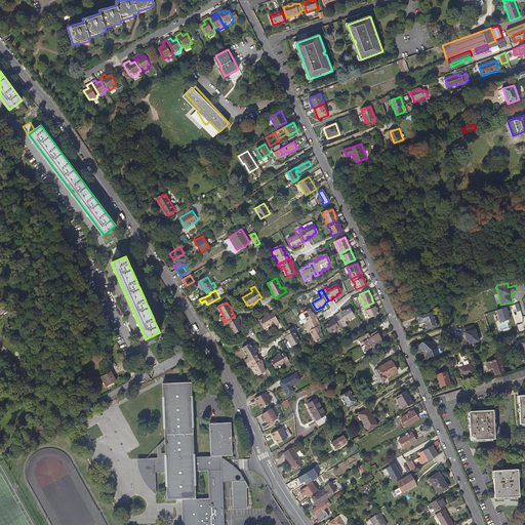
[(378,314),(375,306),(374,307),(373,303),(363,307),(360,308),(361,311),(364,309),(365,310),(366,310),(367,314),(368,318),(378,314)]
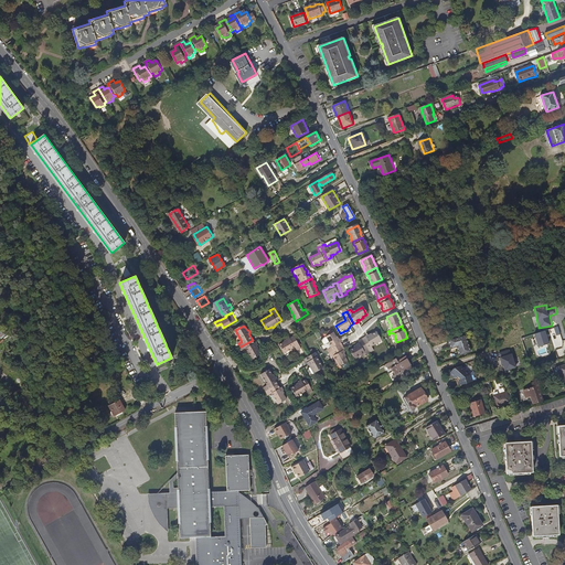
[(534,333),(539,347),(550,343),(545,330),(534,333)]
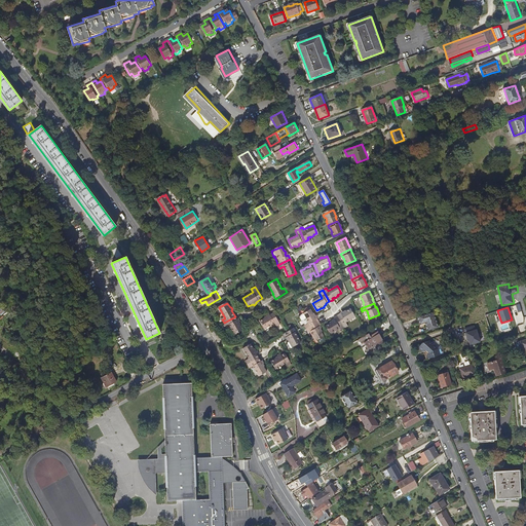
[(316,322),(314,318),(312,315),(313,315),(312,312),(311,312),(309,308),(302,312),(307,323),(303,325),(303,326),(305,329),(316,322)]
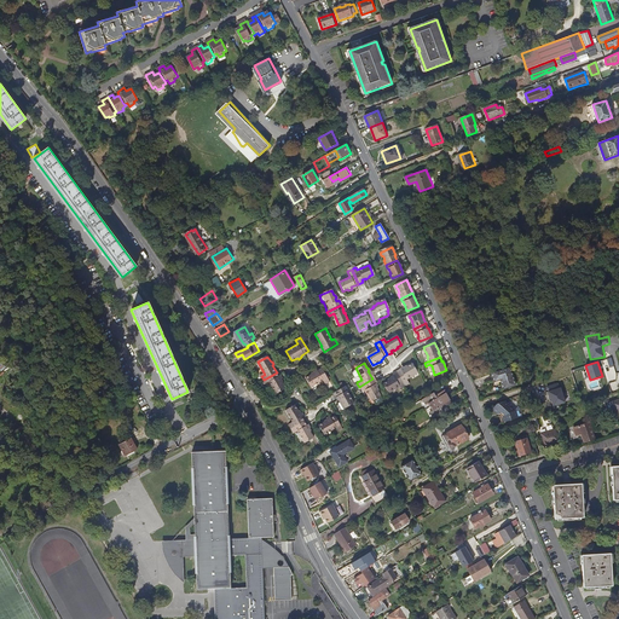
[(404,379),(416,371),(411,363),(406,365),(405,365),(403,366),(403,368),(399,370),(400,370),(395,372),(404,386),(408,383),(404,379)]
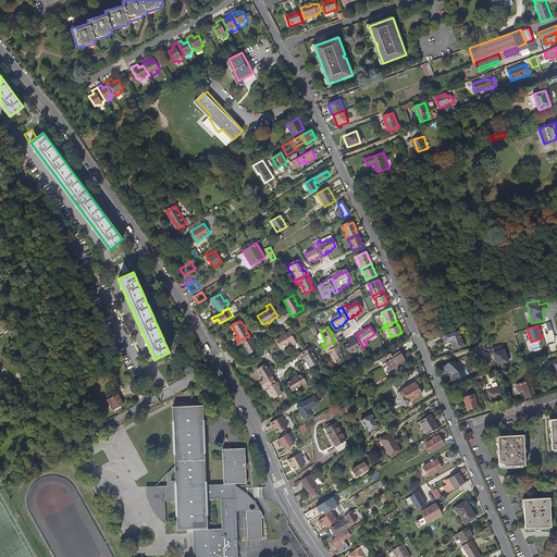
[(465,346),(459,330),(443,335),(445,343),(450,341),(454,349),(465,346)]
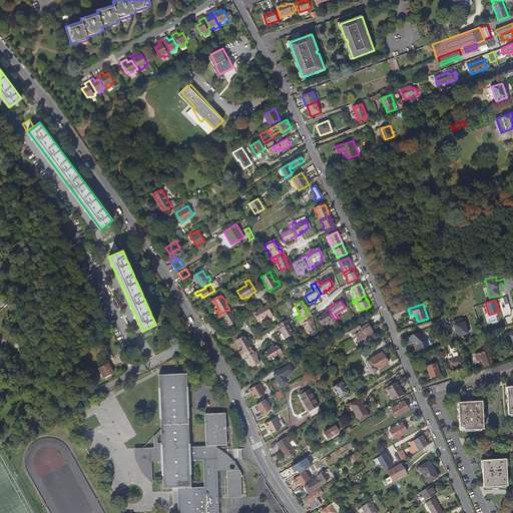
[(273,316),(267,305),(261,309),(260,308),(257,309),(258,310),(253,313),(258,320),(267,315),(269,319),(273,316)]
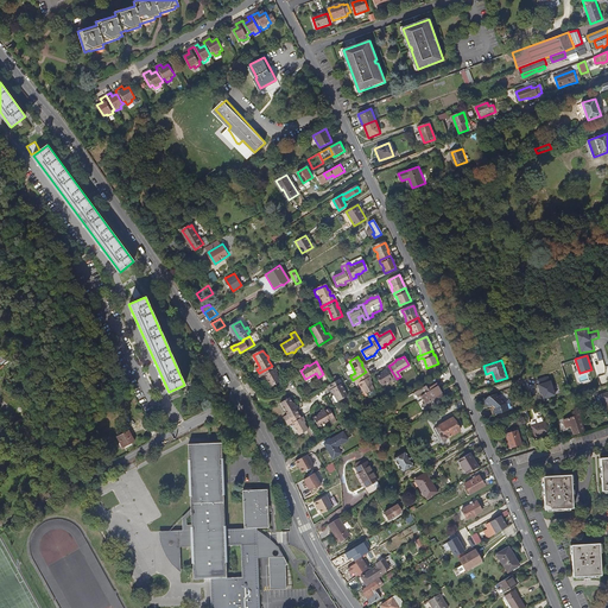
[(280,382),(278,377),(278,375),(277,372),(276,373),(272,366),(259,373),(261,378),(264,375),(271,387),(280,382)]
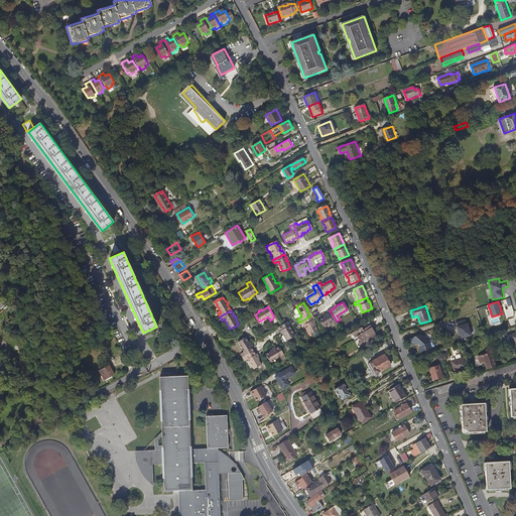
[(337,321),(330,310),(327,312),(328,314),(325,315),(321,316),(323,317),(317,319),(321,327),(332,321),(333,324),(337,321)]
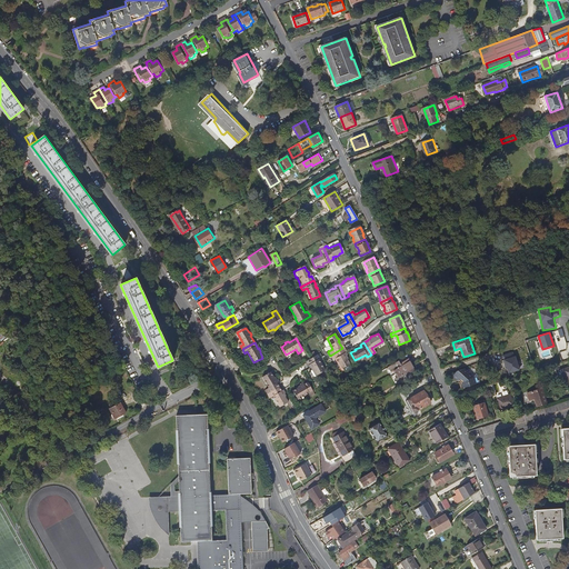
[(347,358),(346,356),(345,356),(343,353),(345,352),(342,348),(330,356),(332,360),(336,358),(341,368),(349,363),(346,359),(347,358)]
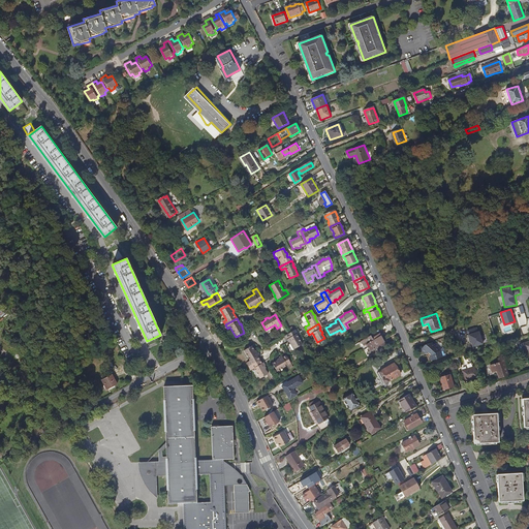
[(302,343),(297,334),(297,333),(294,330),(283,336),(285,340),(288,338),(289,340),(288,341),(290,343),(291,343),(293,348),(302,343)]
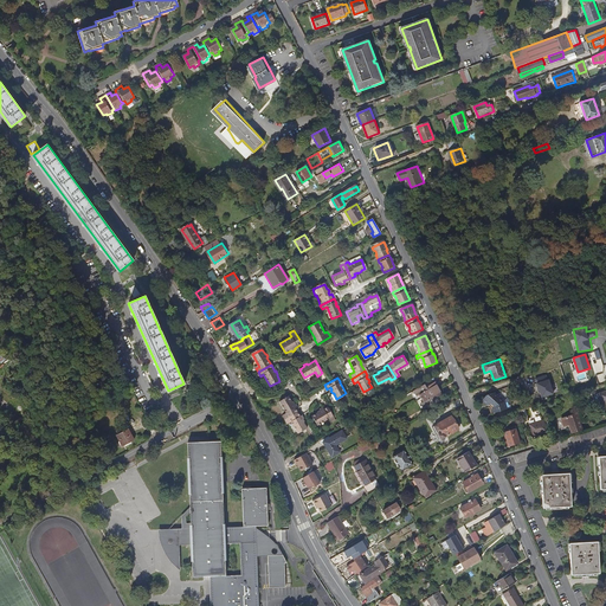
[(536,384),(541,398),(554,393),(549,379),(536,384)]
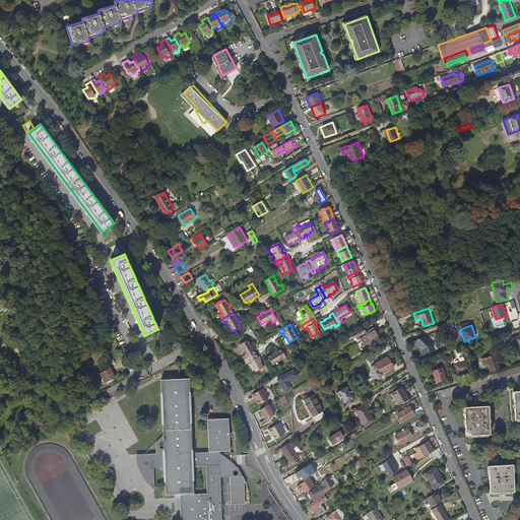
[(379,338),(373,327),(367,331),(368,332),(366,332),(365,329),(354,334),(358,339),(360,338),(363,343),(361,345),(364,349),(373,344),(371,341),(373,340),(373,341),(379,338)]
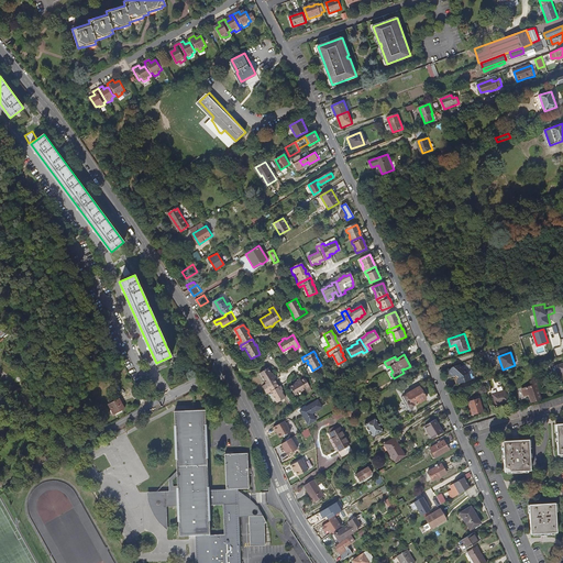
[(472,379),(470,373),(460,364),(452,367),(449,372),(453,376),(454,375),(457,377),(459,383),(472,379)]
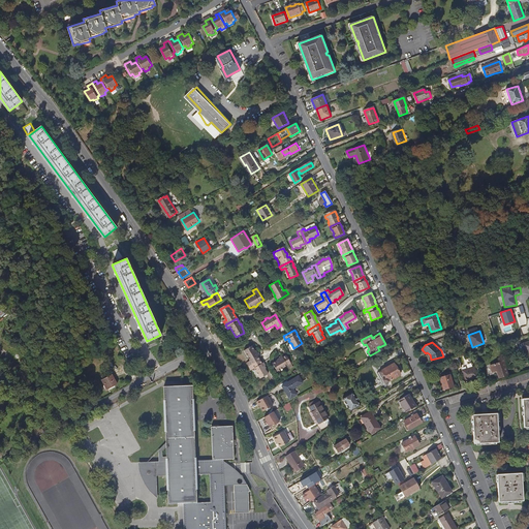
[(257,353),(258,352),(256,349),(255,350),(253,345),(244,350),(250,361),(247,362),(249,366),(260,359),(257,353)]
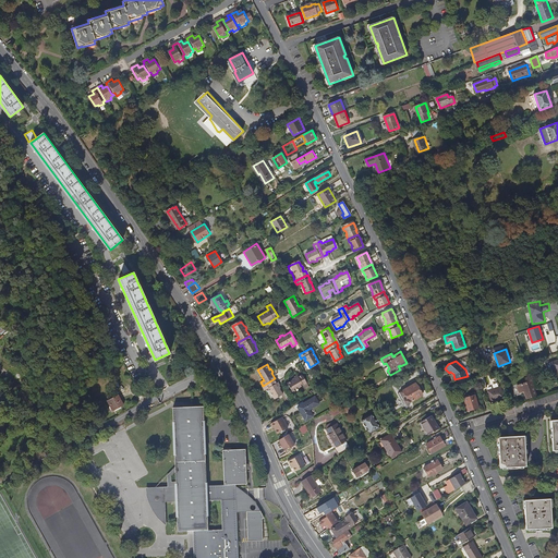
[(313,385),(305,373),(299,376),(299,375),(295,377),(296,378),(291,381),(296,391),(307,385),(308,387),(313,385)]
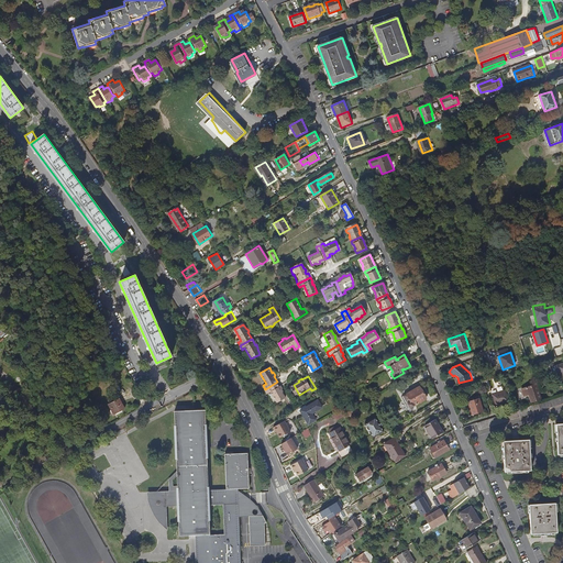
[(286,397),(283,392),(284,392),(282,388),(277,382),(265,389),(267,394),(271,392),(276,403),(286,397)]
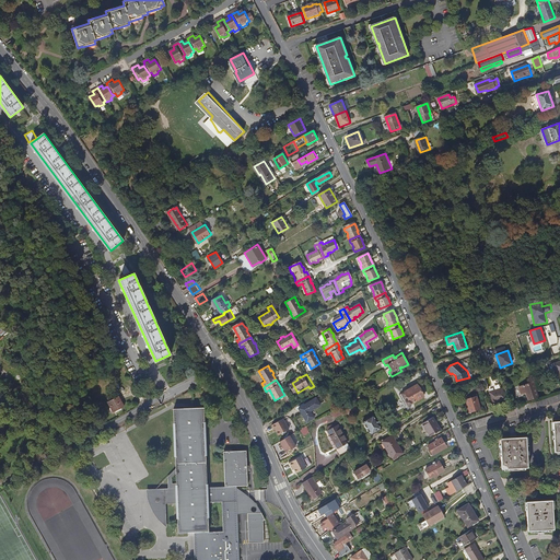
[(537,397),(533,382),(518,387),(521,395),(525,393),(528,399),(537,397)]
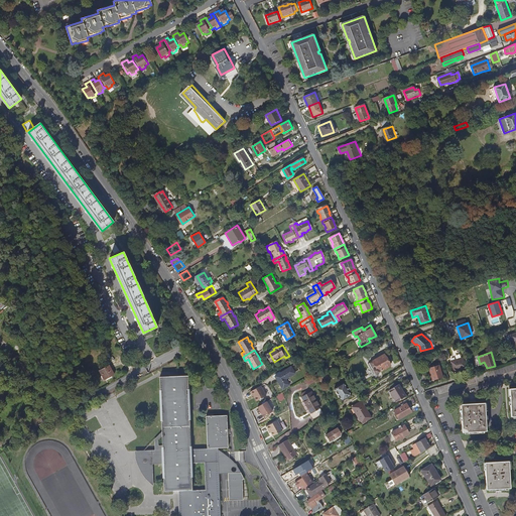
[(391,365),(386,353),(369,361),(374,373),(391,365)]
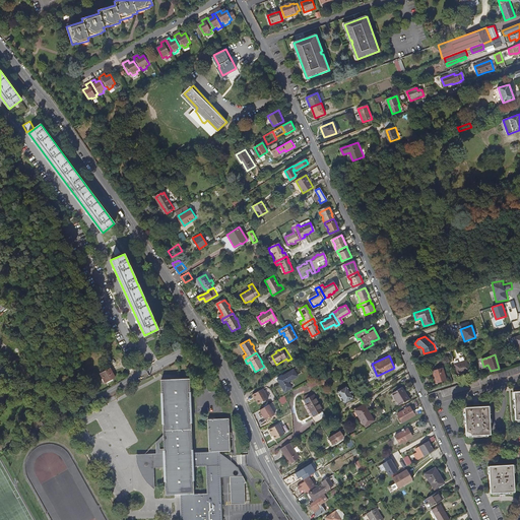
[(469,371),(466,361),(454,364),(458,375),(469,371)]
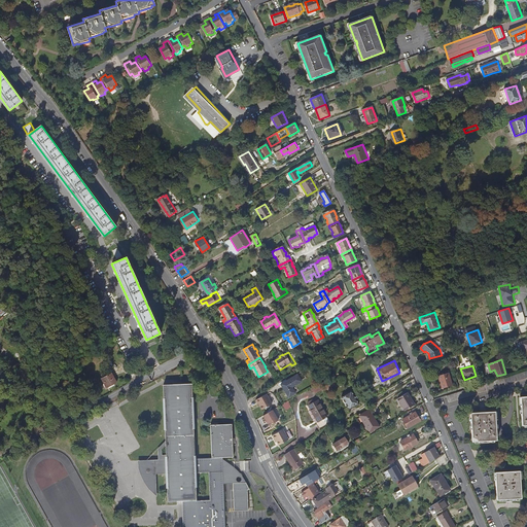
[(116,383),(111,373),(100,378),(106,388),(116,383)]
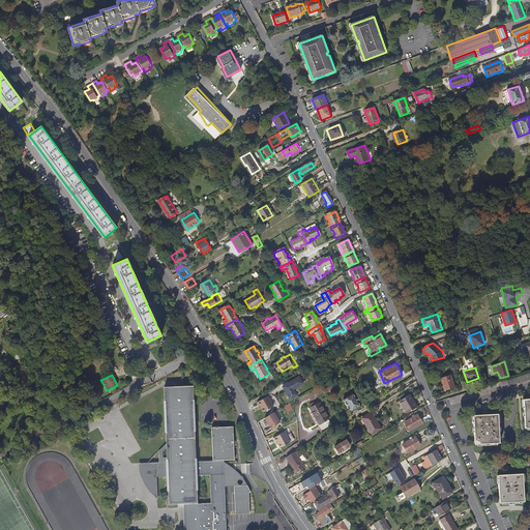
[(455,387),(451,375),(441,378),(444,391),(455,387)]
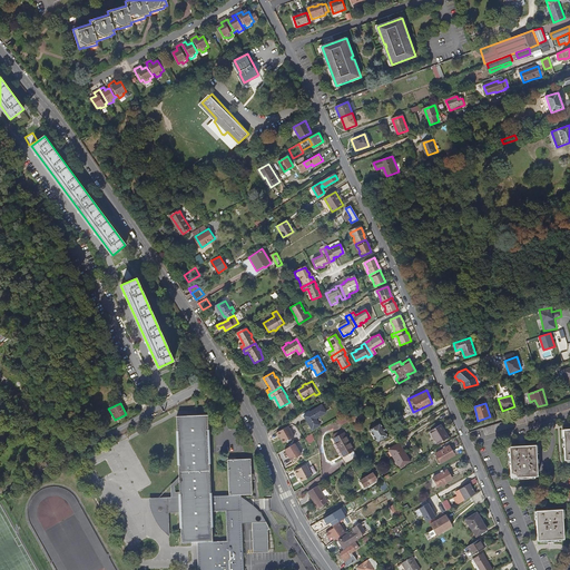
[(320,424),(315,418),(326,412),(322,404),(303,415),(312,429),(320,424)]
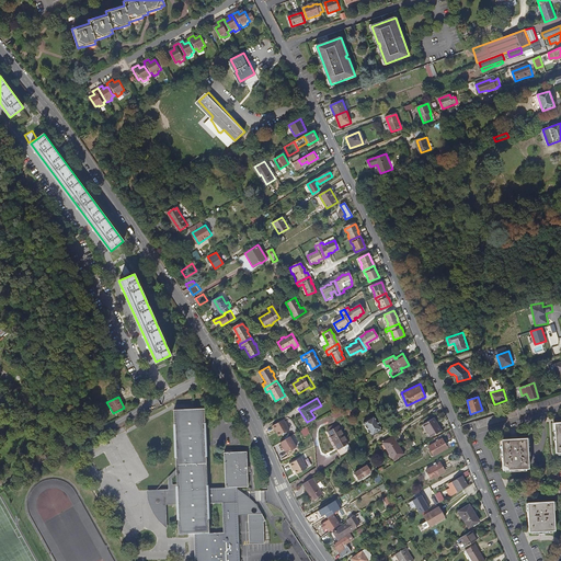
[(355,412),(353,409),(358,405),(356,402),(347,408),(351,414),(355,412)]
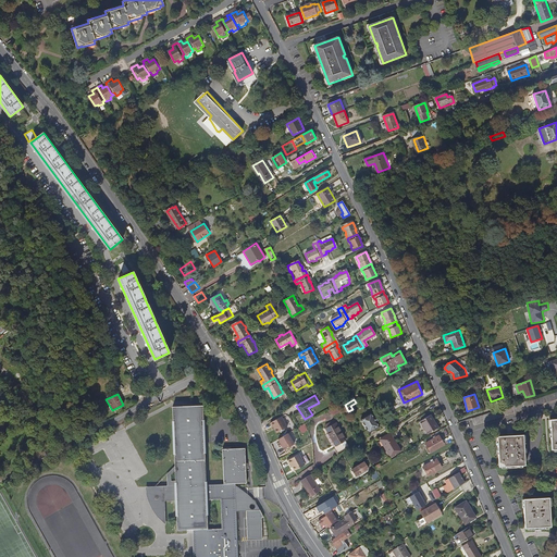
[(173,484),(173,499),(174,529),(188,529),(189,556),(236,556),(235,479),(245,479),(244,450),(222,450),(223,486),(205,486),(202,408),(171,409),(173,484)]
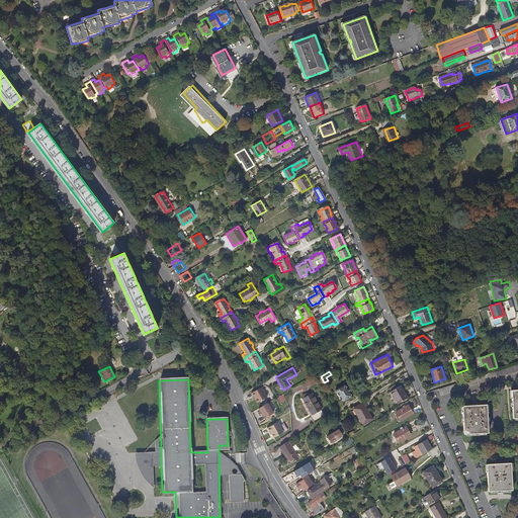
[(347,387),(345,383),(335,389),(343,402),(352,397),(350,392),(347,387)]
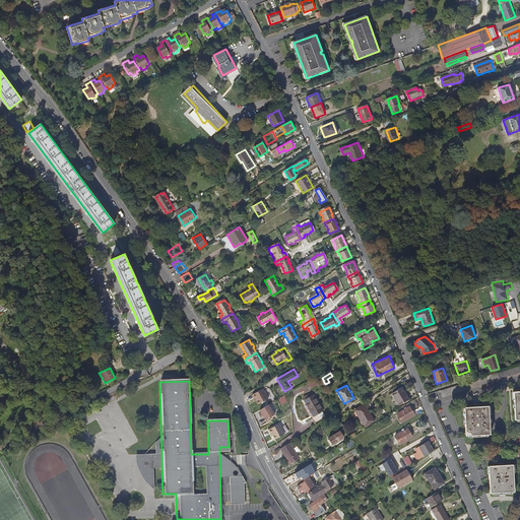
[(258,403),(267,398),(261,388),(252,394),(254,398),(255,397),(258,403)]
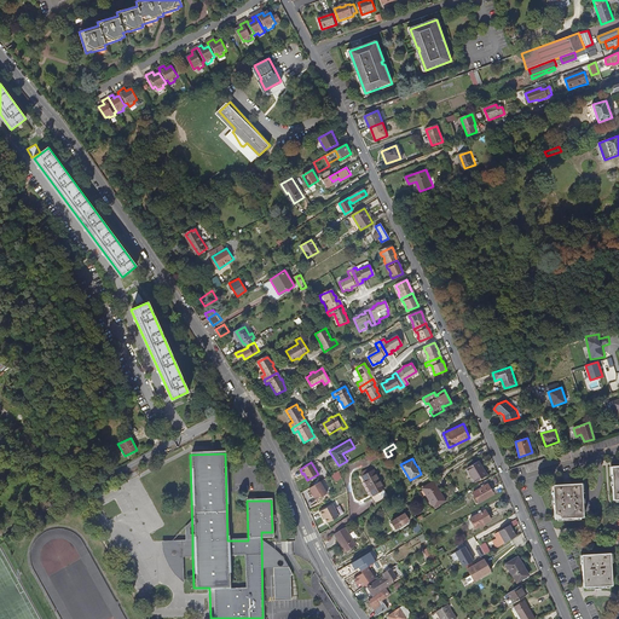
[(486,475),(478,462),(467,468),(475,482),(486,475)]
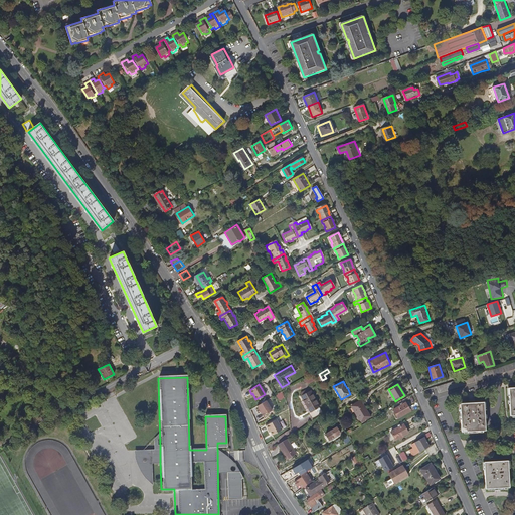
[(325,414),(309,390),(302,395),(301,395),(311,411),(309,413),(314,421),(325,414)]
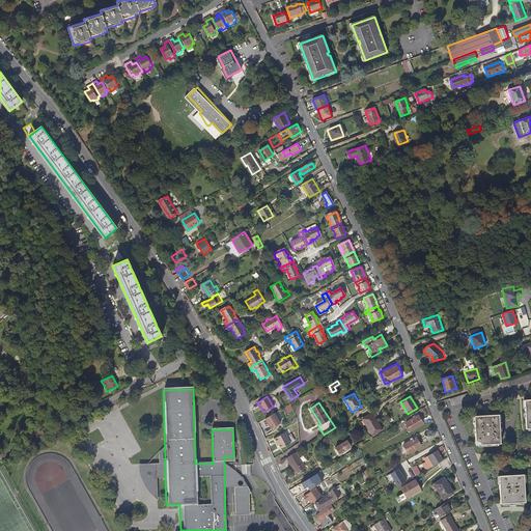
[(285,414),(292,410),(289,403),(282,408),(285,414)]
